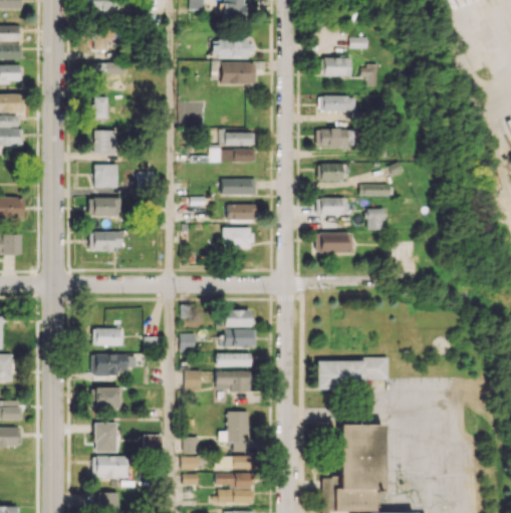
[(0,0),(0,9),(21,9),(21,0),(0,0)]
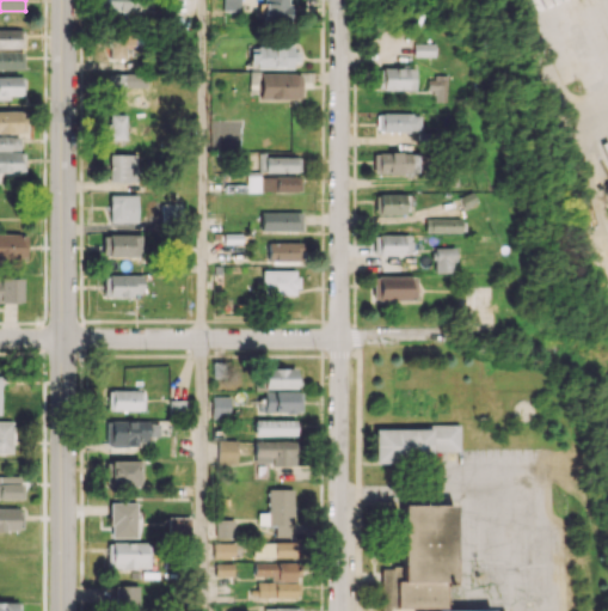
[(143,0),(104,0),(104,11),(143,12),(143,0)]
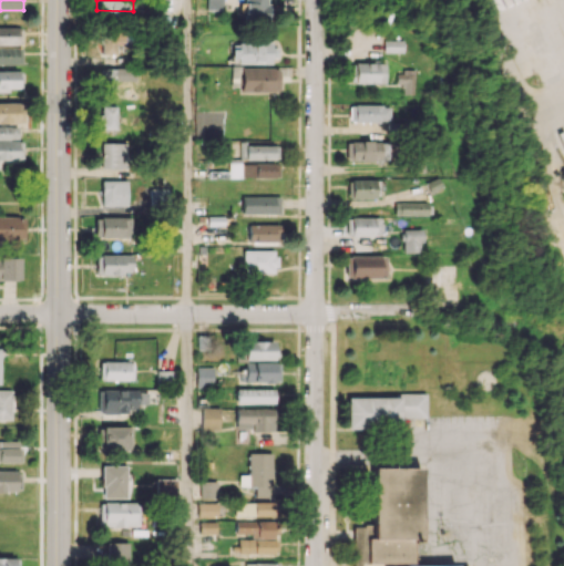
[(209,0),(209,10),(226,11),(225,0),(209,0)]
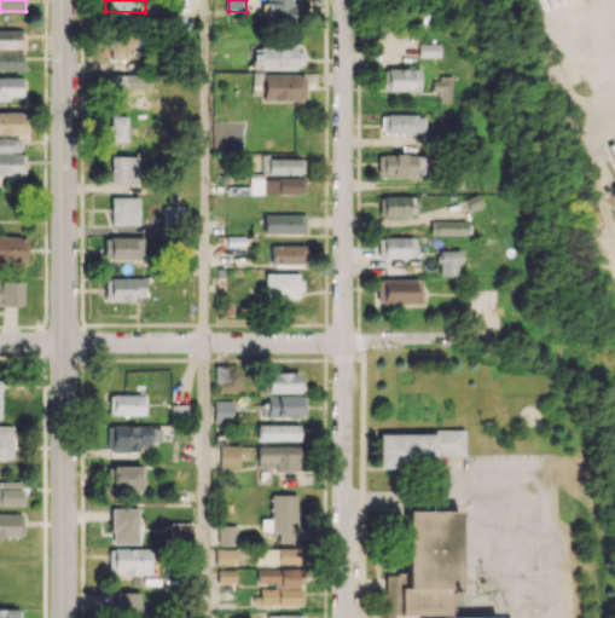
[(296,24),(296,0),(270,0),(270,24),(296,24)]
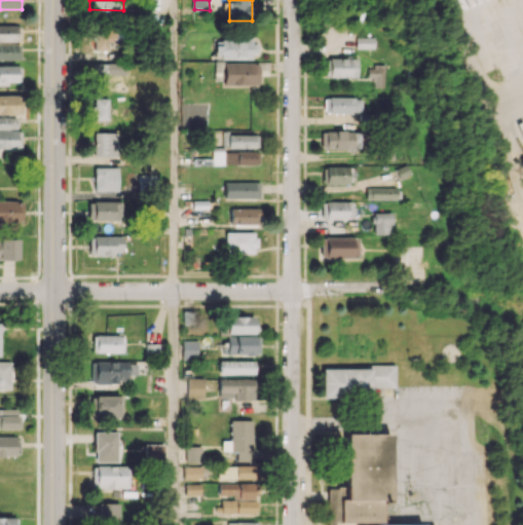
[(0,26),(0,41),(23,41),(23,26),(0,26)]
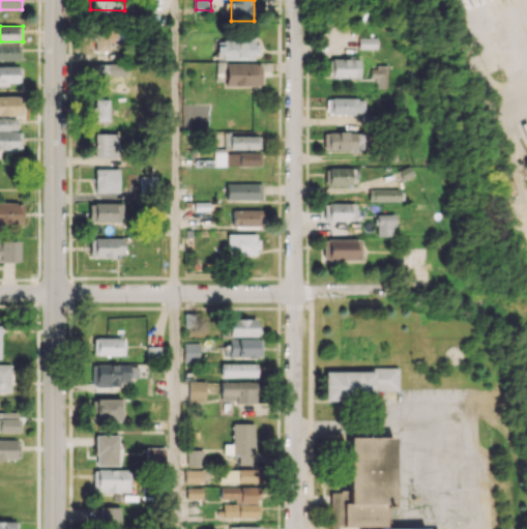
[(112,52),(112,40),(118,40),(118,28),(97,29),(98,52),(112,52)]
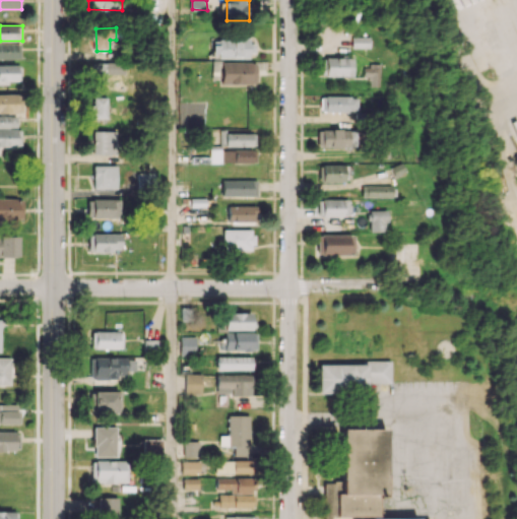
[(372,38),(354,38),(354,49),(372,49),(372,38)]
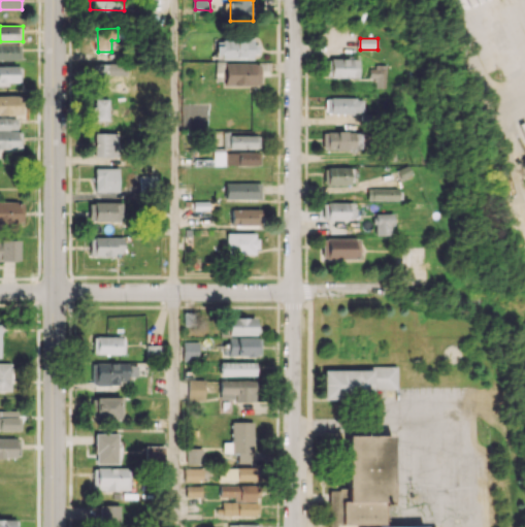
[(255,60),(254,40),(220,40),(220,60),(255,60)]
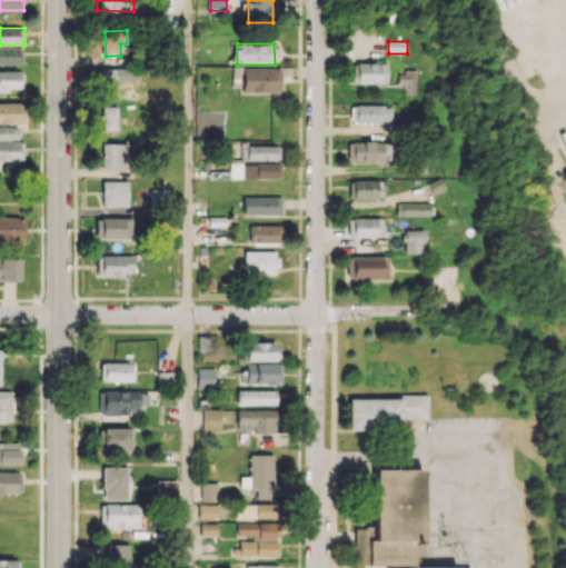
[(0,66),(25,66),(25,48),(0,48),(0,66)]
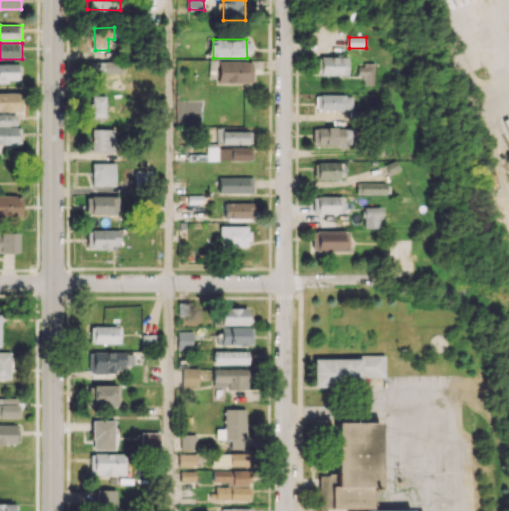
[(350,58),(323,57),(322,75),(350,76),(350,58)]
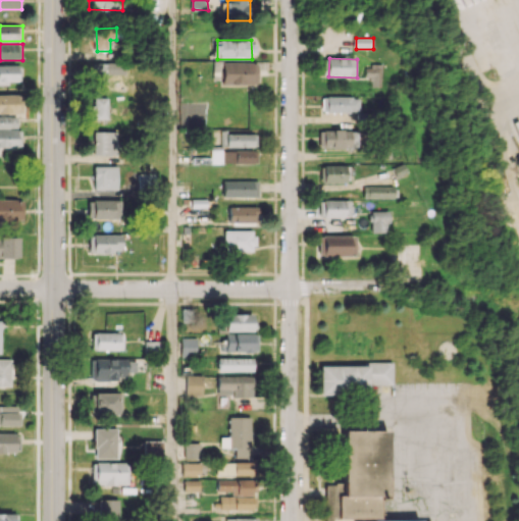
[(96,64),(96,86),(112,86),(112,76),(128,75),(127,63),(96,64)]
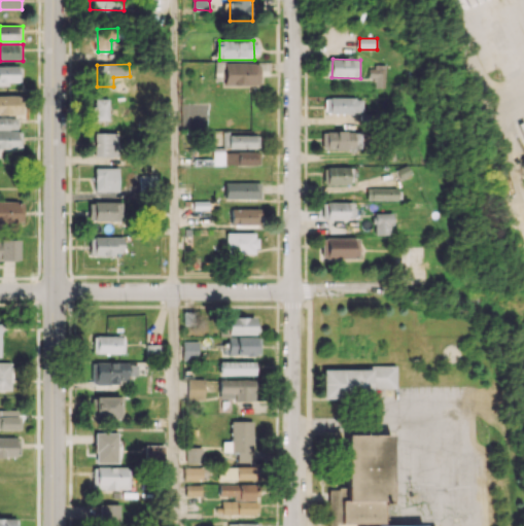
[(225,64),(226,86),(262,85),(260,64),(225,64)]
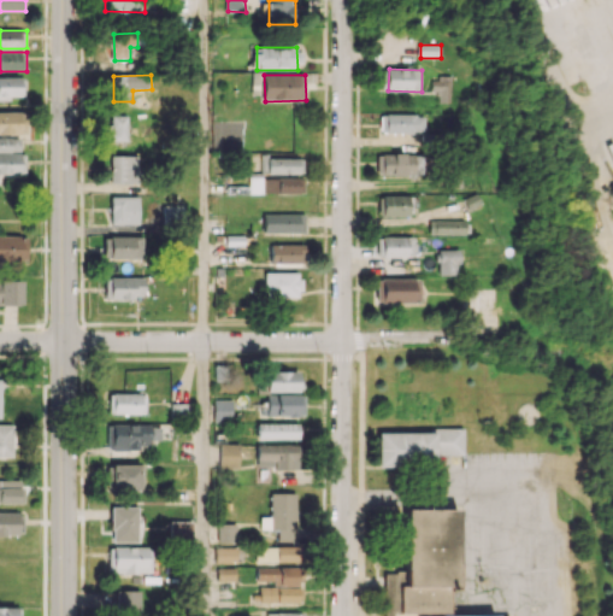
[(25,77),(0,77),(0,100),(25,101),(25,77)]
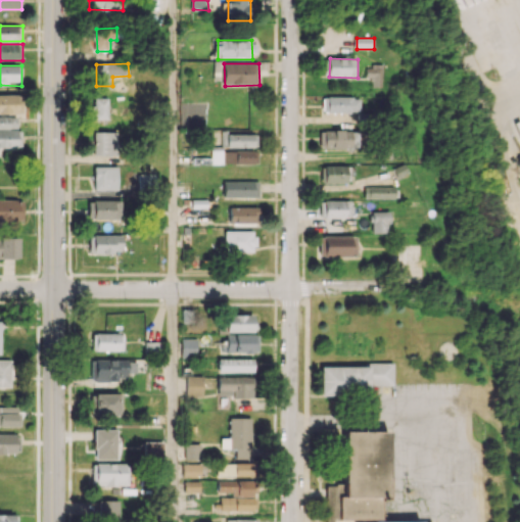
[(374,87),(384,87),(384,66),(368,66),(368,79),(374,79),(374,87)]
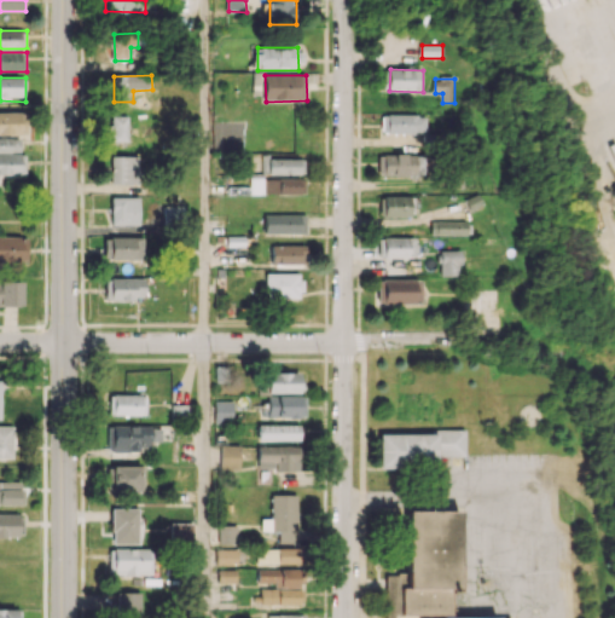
[(0,113),(0,134),(23,136),(23,114),(0,113)]
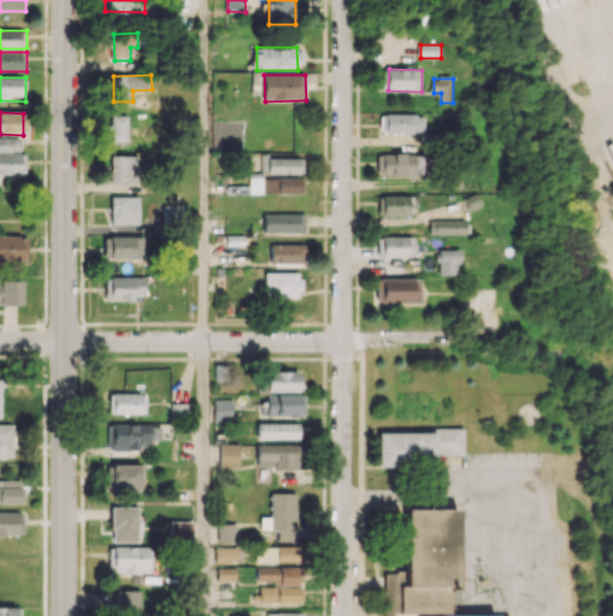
[(428,135),(428,116),(383,115),(383,134),(428,135)]
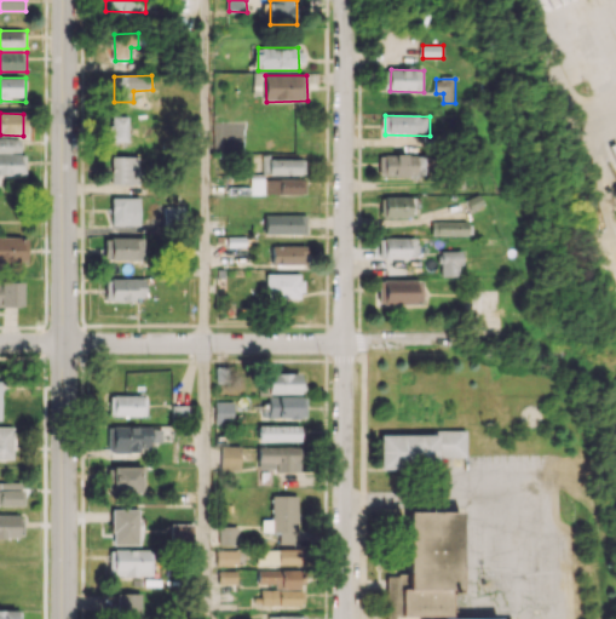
[(131,118),(114,118),(114,143),(130,143),(131,118)]
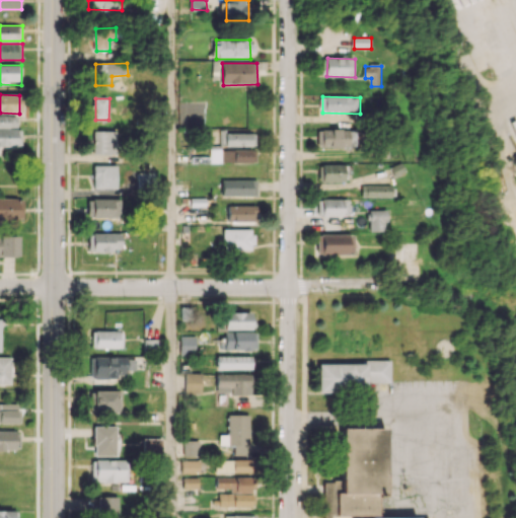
[(18,117),(0,117),(0,146),(22,147),(22,129),(18,129),(18,117)]
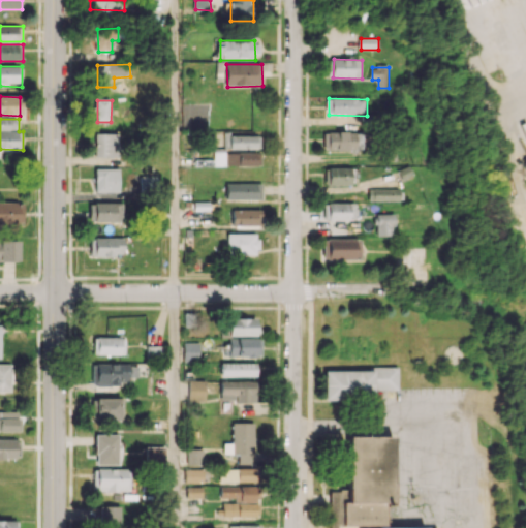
[(364,151),(365,133),(326,132),(326,150),(364,151)]
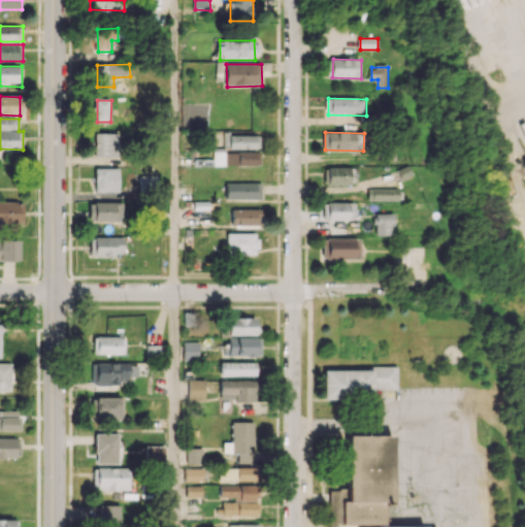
[(121,134),(97,134),(97,158),(120,158),(121,134)]
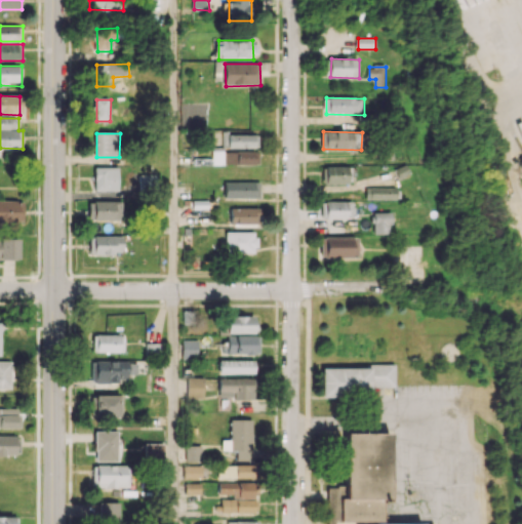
[(259,149),(261,135),(225,135),(225,148),(259,149)]
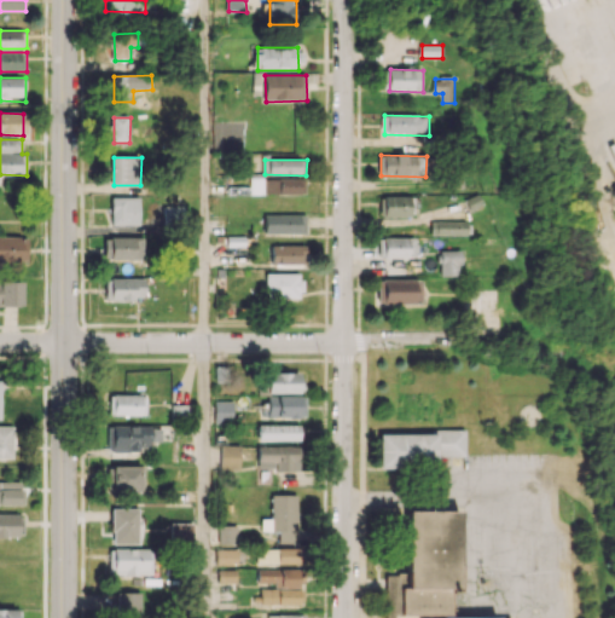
[(251,175),(253,196),(307,195),(307,179),(266,180),(266,175),(251,175)]
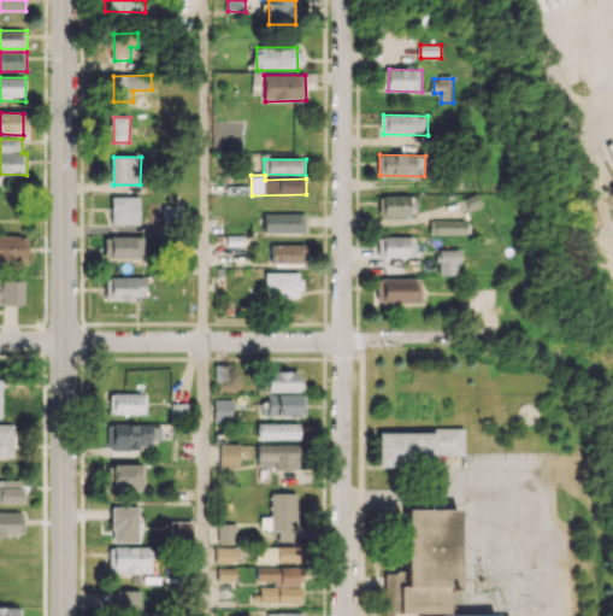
[(142,197),(113,198),(113,226),(142,224),(142,197)]
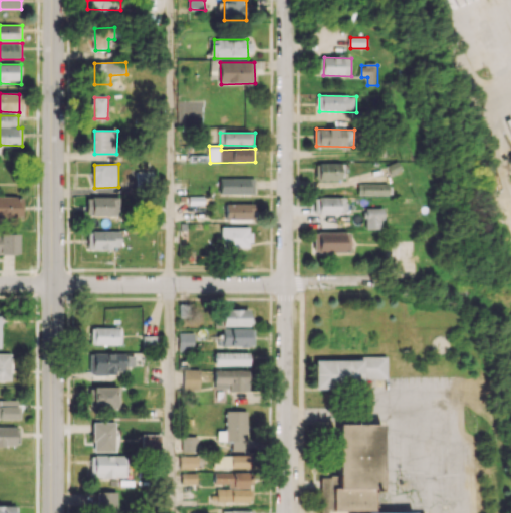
[(345,164),(320,164),(320,180),(345,180),(345,164)]
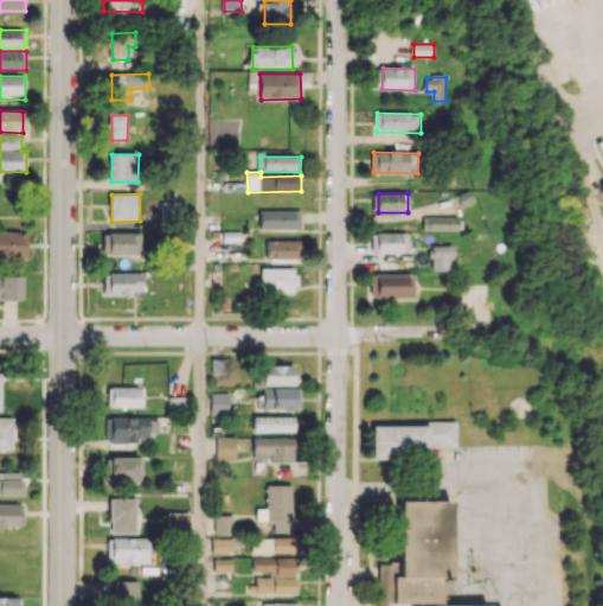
[(302,211),(262,211),(261,230),(301,230),(302,211)]
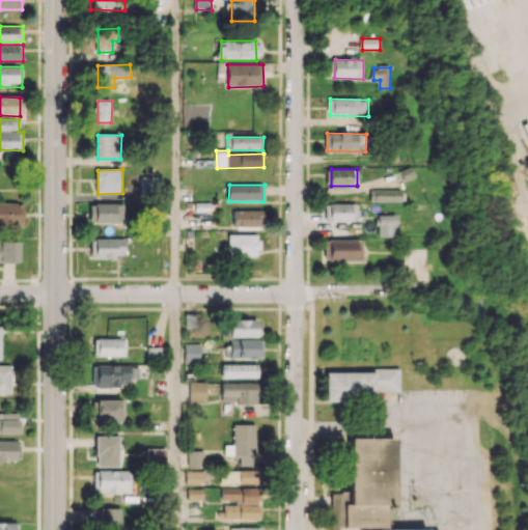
[(406,190),(371,191),(372,202),(406,202),(406,190)]
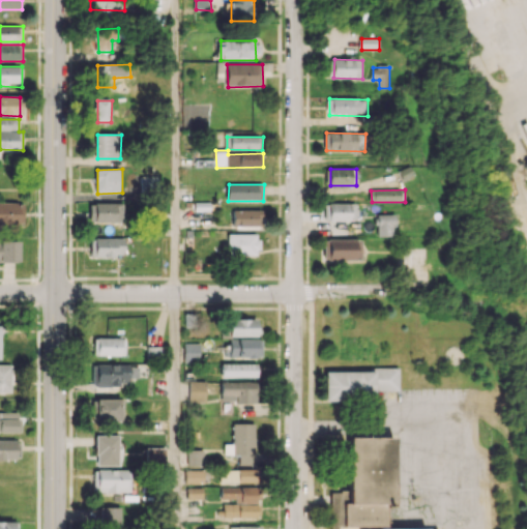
[(0,225),(25,226),(26,203),(0,202),(0,225)]
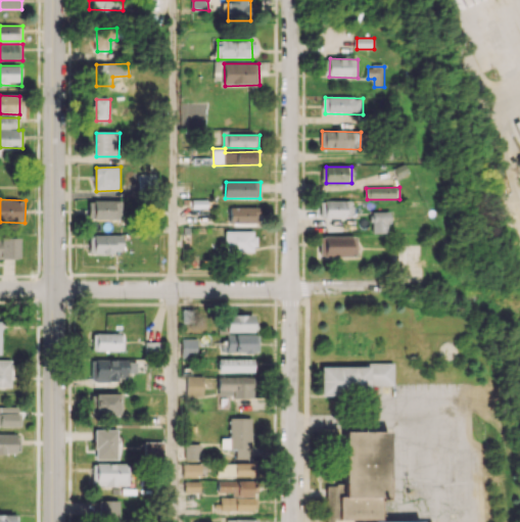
[(90,221),(124,220),(123,200),(90,201),(90,221)]
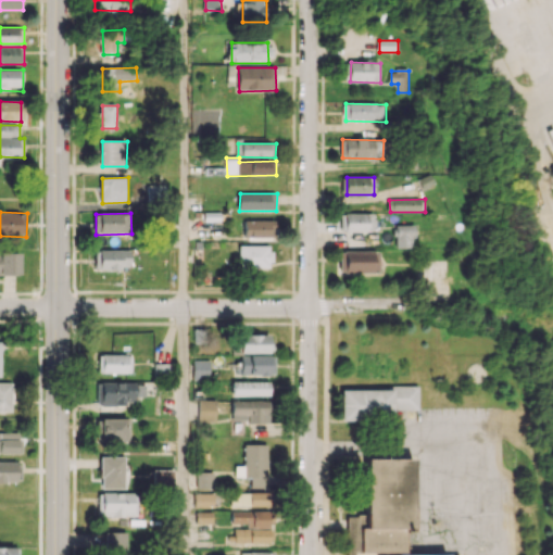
[(347,231),(375,231),(375,214),(347,214),(347,231)]
